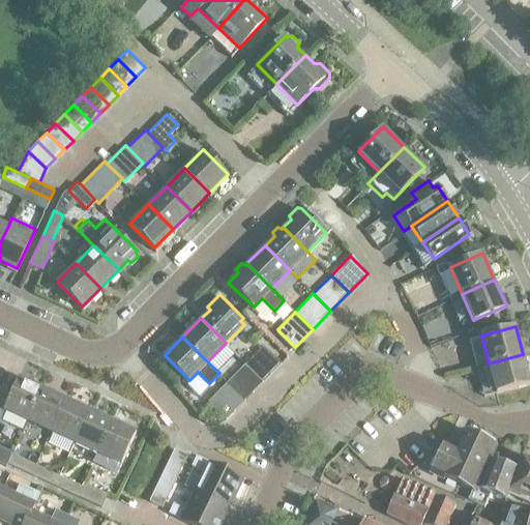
[(263,344),(245,361),(263,379),(281,361),(263,344)]
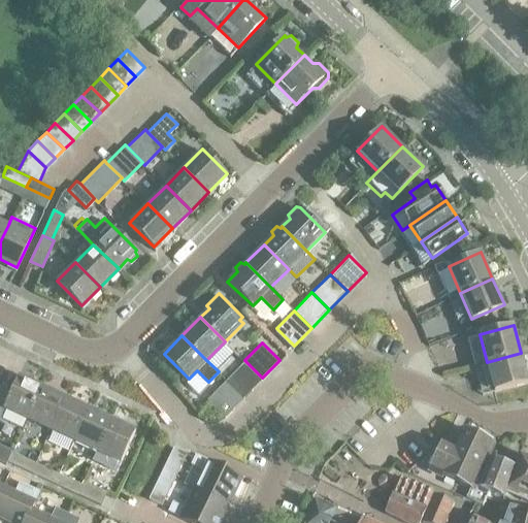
[(527,380),(521,353),(487,362),(494,390),(527,381),(527,380)]
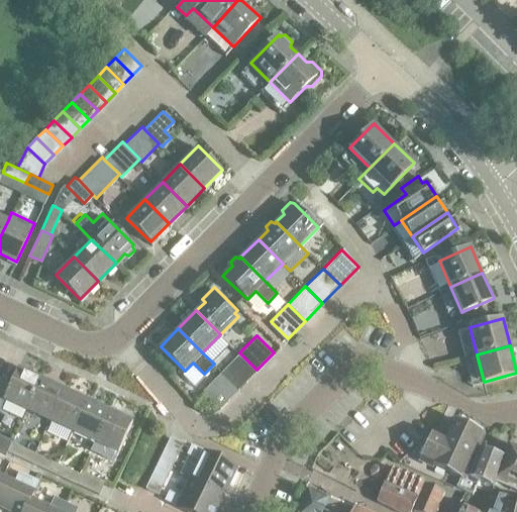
[(239,352),(221,371),(238,388),(256,370),(239,352)]
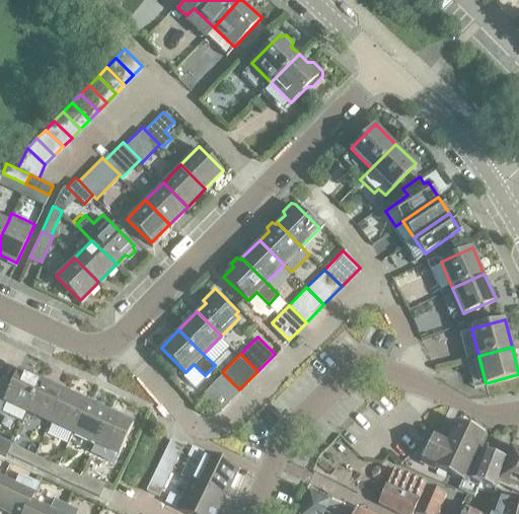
[(0,408),(4,399),(26,411),(42,379),(18,368),(11,382),(0,377),(0,408)]
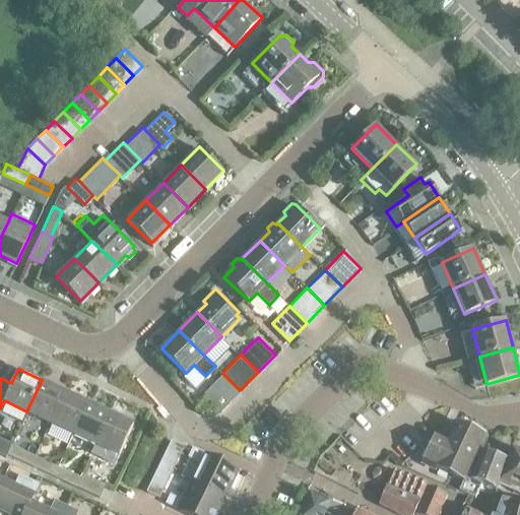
[(240,390),(222,373),(204,392),(221,408),(240,390)]
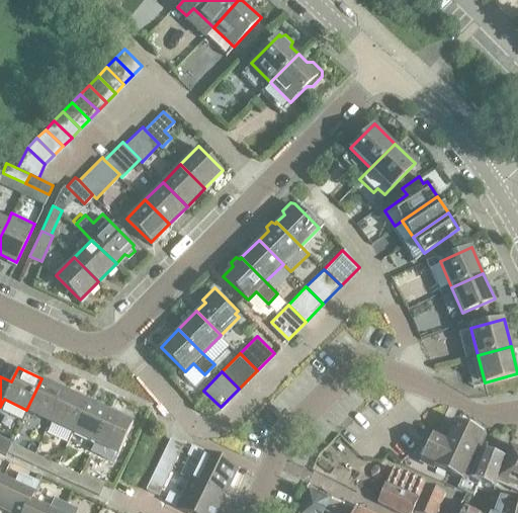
[(26,410),(50,420),(64,389),(41,378),(26,410)]
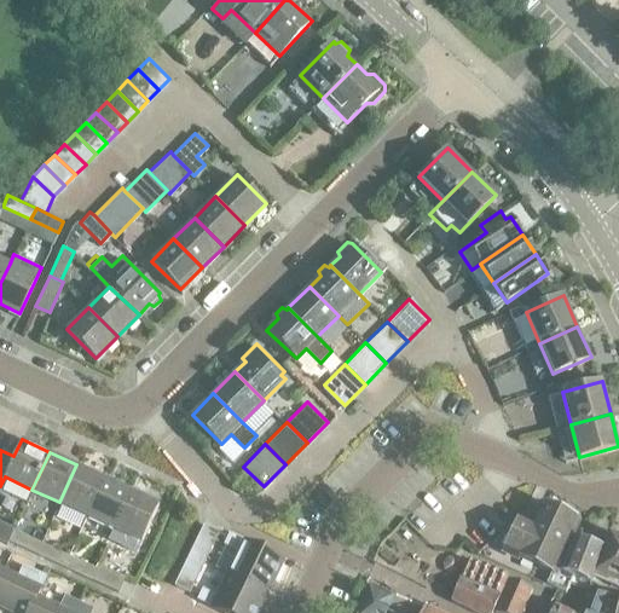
[(59,502),(87,515),(104,478),(76,464),(59,502)]
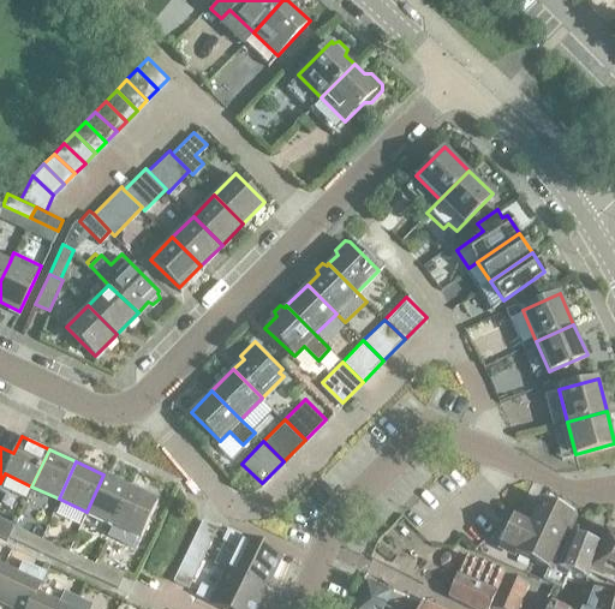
[(87,512),(113,524),(131,487),(103,475),(87,512)]
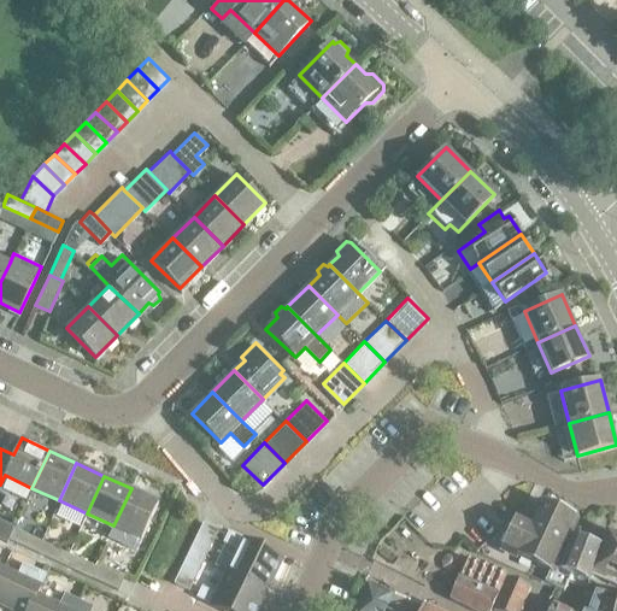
[(131,488),(113,526),(141,539),(158,501),(131,488)]
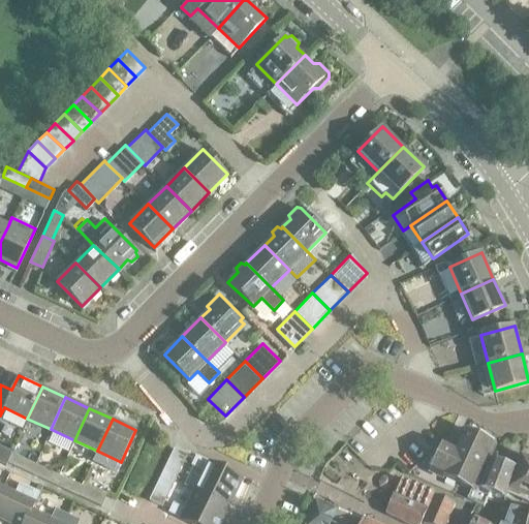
[(484,504),(489,491),(480,488),(492,459),(487,456),(493,442),(486,439),(487,436),(472,429),(470,432),(463,429),(454,448),(443,443),(443,442),(431,468),(472,488),(473,486),(476,488),(471,499),(484,504)]
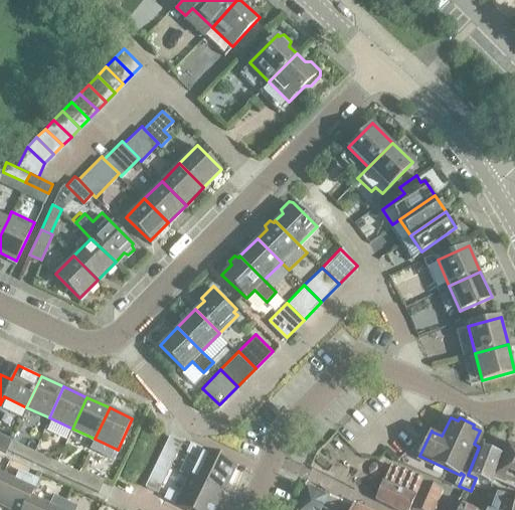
[(170,434),(158,460),(170,466),(182,441),(170,434)]
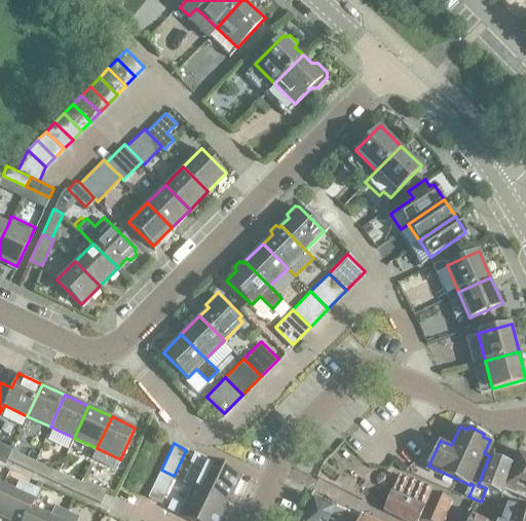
[(8,457),(31,469),(35,459),(12,448),(8,457)]
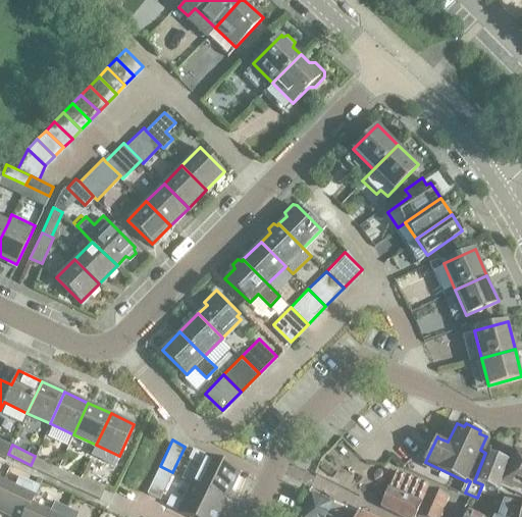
[(202,463),(193,481),(225,498),(240,470),(206,454),(194,448),(189,457),(202,463)]
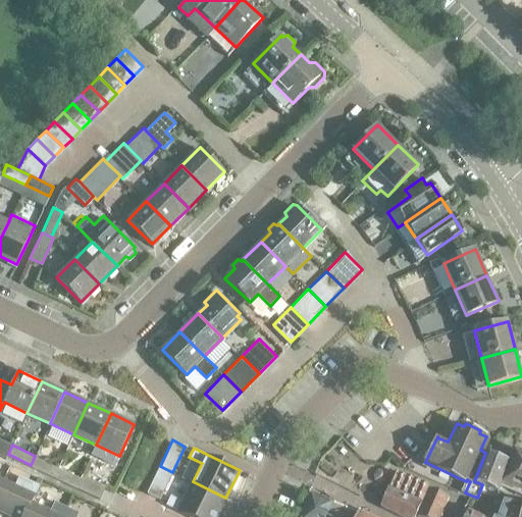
[(474,481),(482,484),(493,488),(497,480),(521,489),(521,452),(514,449),(509,462),(485,453),(474,481)]
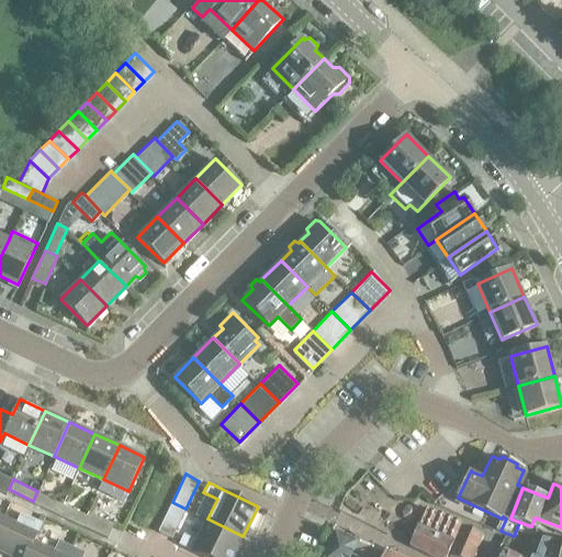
[(33,501),(58,513),(63,502),(37,491),(33,501)]
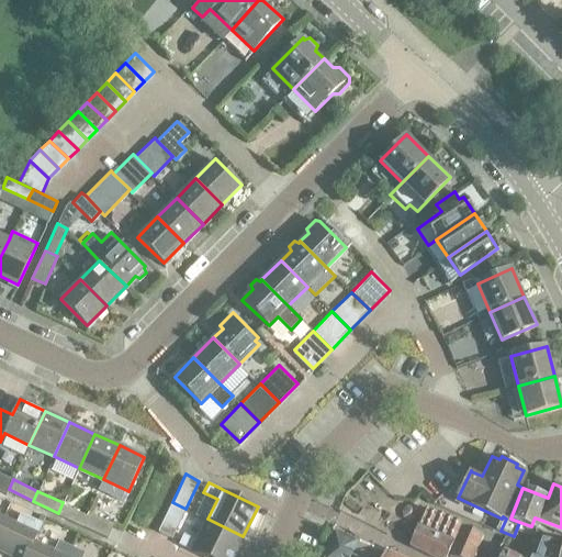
[(58,513),(83,524),(90,510),(89,510),(87,513),(63,502),(58,513)]
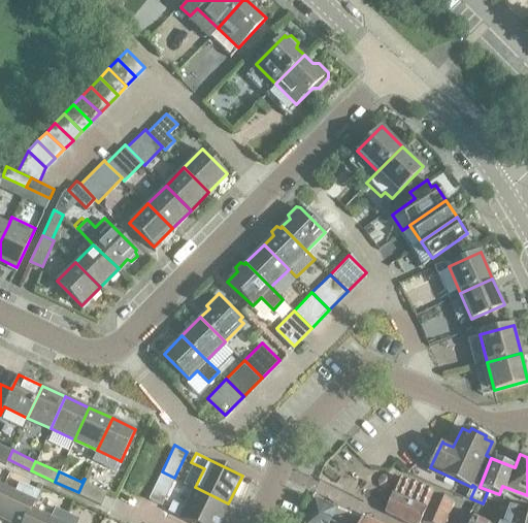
[(174,478),(162,471),(149,497),(162,503),(174,478)]
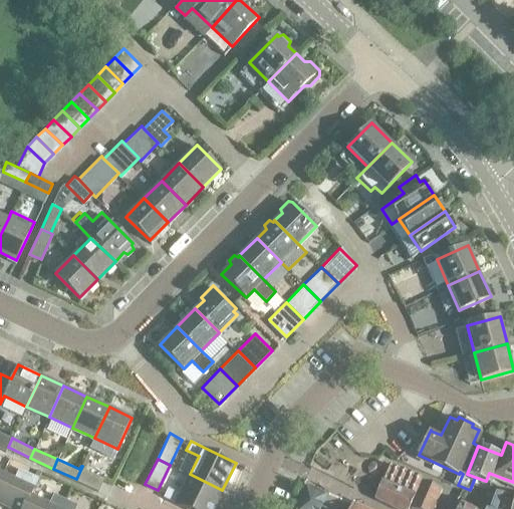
[(388,464),(374,497),(401,508),(408,508),(410,505),(418,508),(432,508),(442,486),(421,478),(400,468),(399,469),(388,464)]
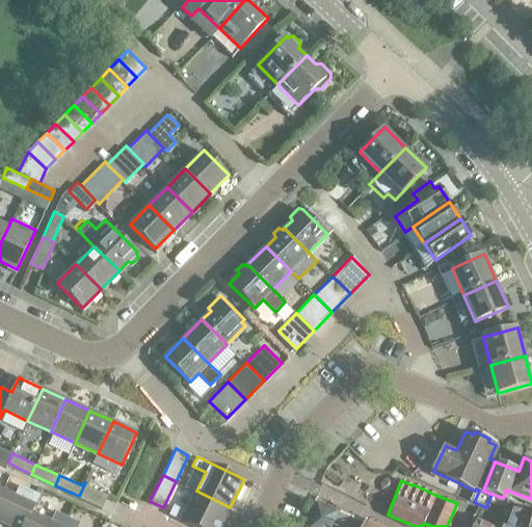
[(85,482),(79,496),(102,507),(108,494),(85,482)]
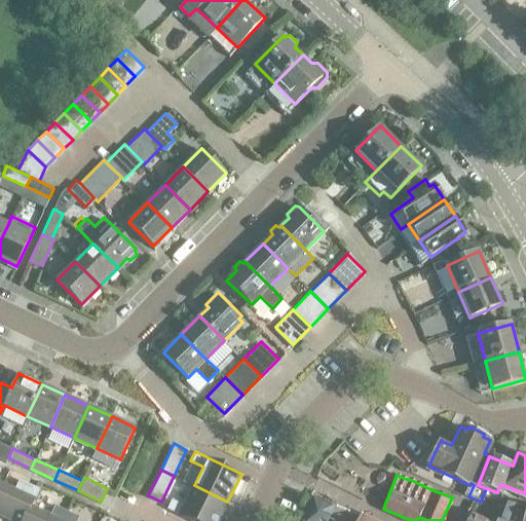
[(13,517),(22,520),(23,520),(31,505),(31,506),(40,487),(20,478),(14,488),(2,483),(0,487),(0,513),(12,519),(13,517)]
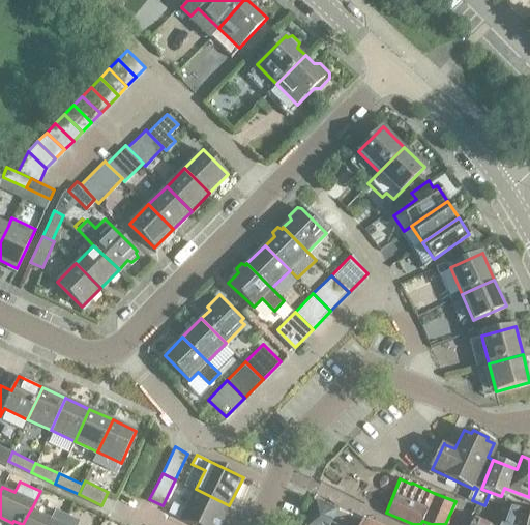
[(219,524),(229,505),(196,489),(186,508),(173,502),(169,512),(197,524),(219,524)]
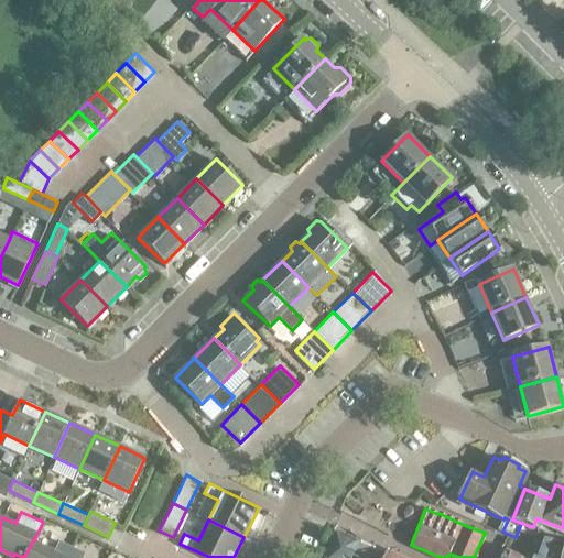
[(66,557),(72,546),(60,539),(54,550),(33,542),(33,540),(24,557),(66,557)]
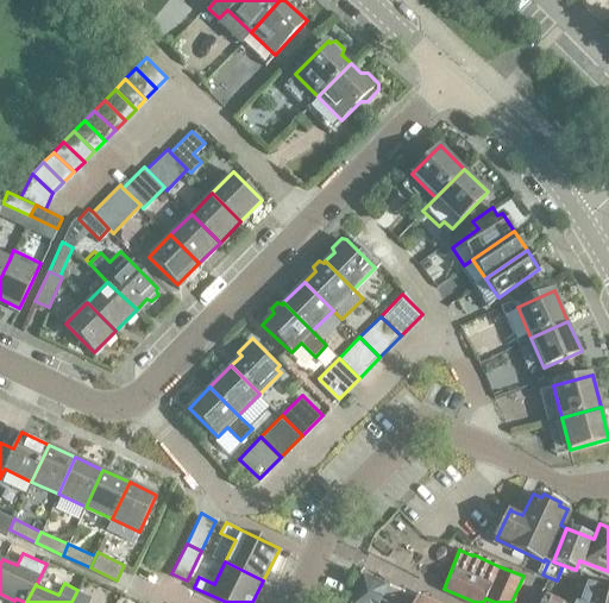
[(563,595),(575,600),(582,602),(608,602),(608,586),(595,585),(594,592),(569,583),(563,595)]
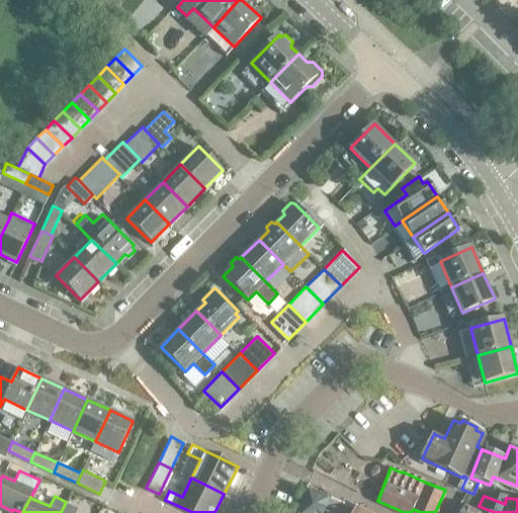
[(75,512),(78,507),(66,502),(61,512),(75,512)]
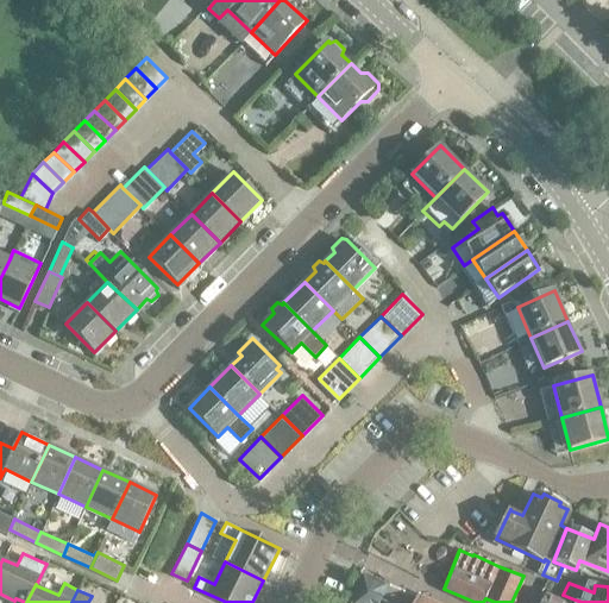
[(573,602),(575,600),(563,595),(562,598),(547,591),(541,602),(573,602)]
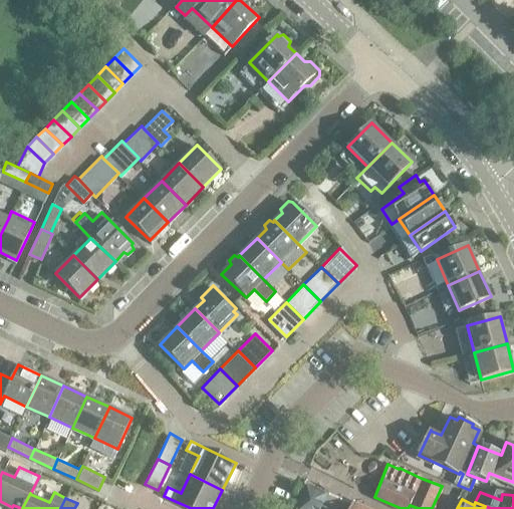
[(372,508),(352,500),(348,508),(372,508)]
